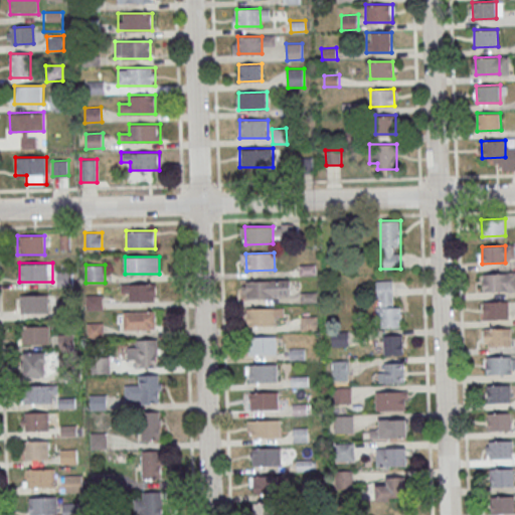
[(73,285),(73,272),(58,272),(58,285),(73,285)]
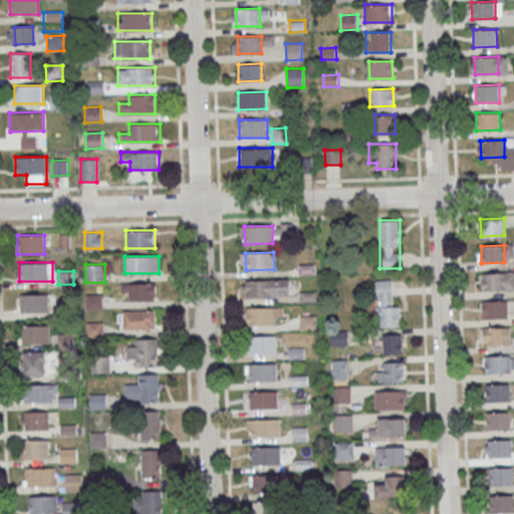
[(506,273),(506,290),(483,291),(483,273),(506,273)]
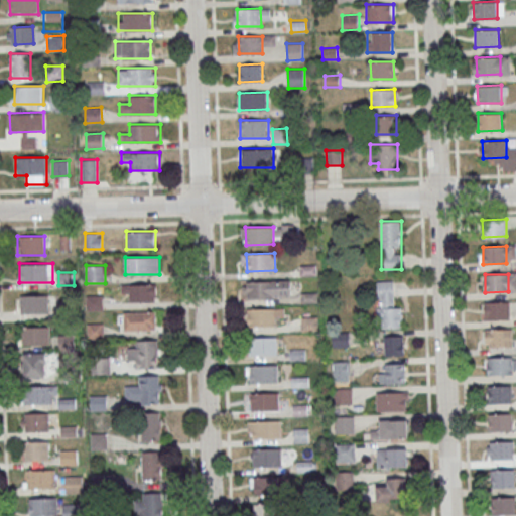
[(290,279),(291,295),(275,296),(275,298),(247,298),(247,281),(290,279)]
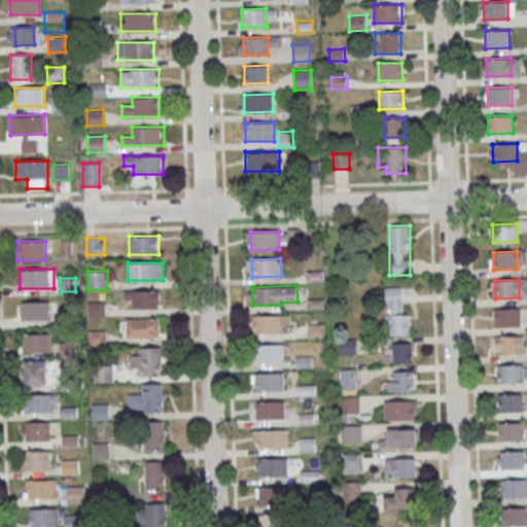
[(411,312),(403,312),(403,287),(386,287),(386,335),(411,335),(411,312)]
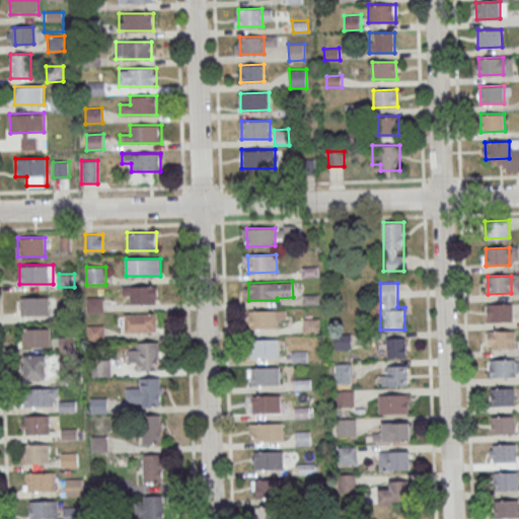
[(157,286),(158,303),(130,304),(130,286),(157,286)]
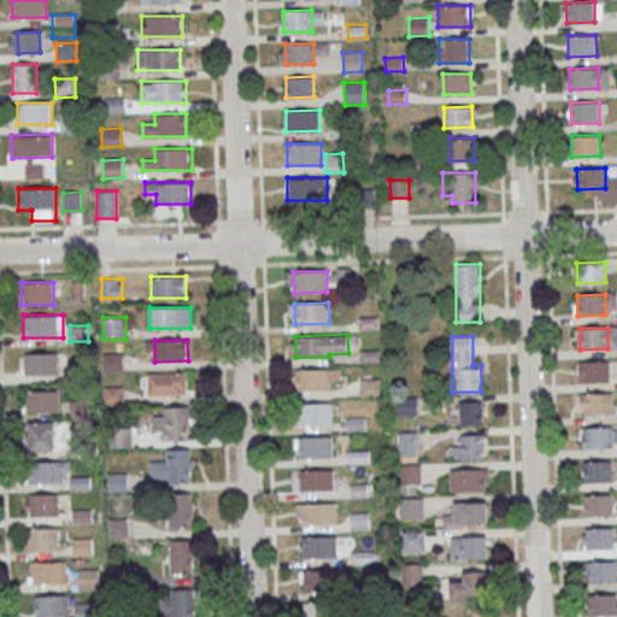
[(23,374),(59,374),(59,353),(23,353),(23,374)]
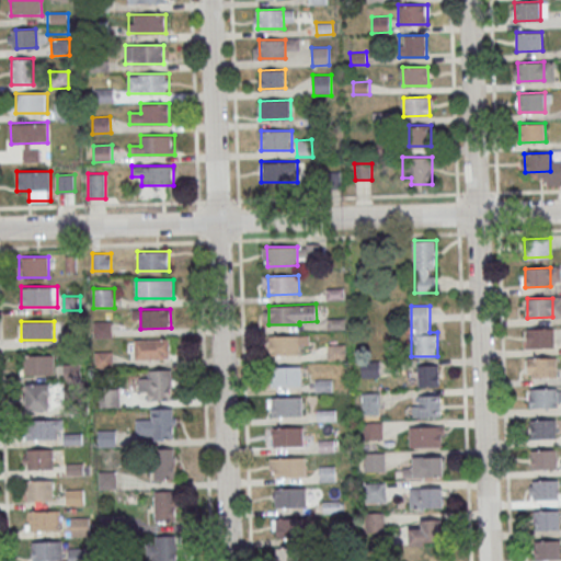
[(111,336),(111,322),(94,322),(94,336),(111,336)]
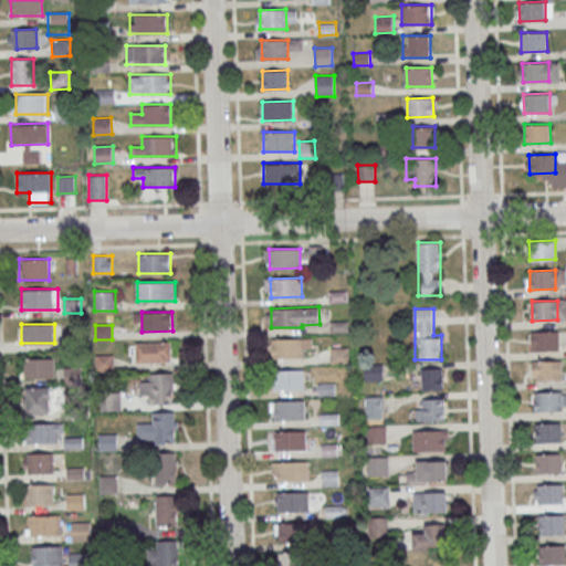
[(558,331),(558,349),(533,350),(533,332),(558,331)]
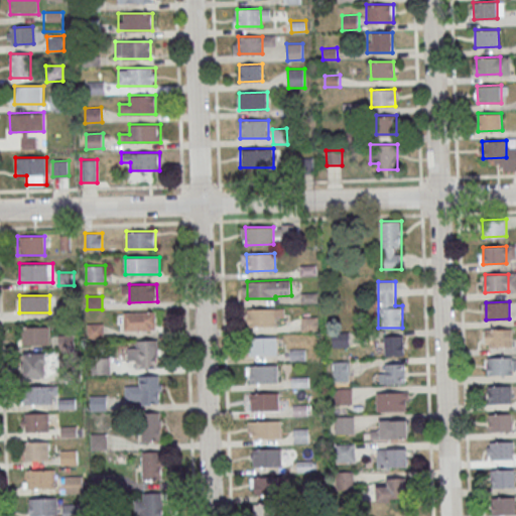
[(276,308),(276,326),(248,327),(248,309),(276,308)]
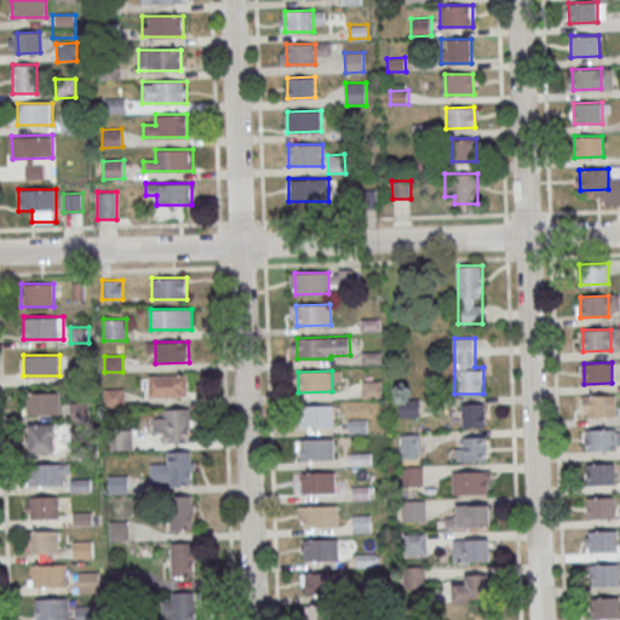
[(187,375),(188,396),(149,397),(149,377),(187,375)]
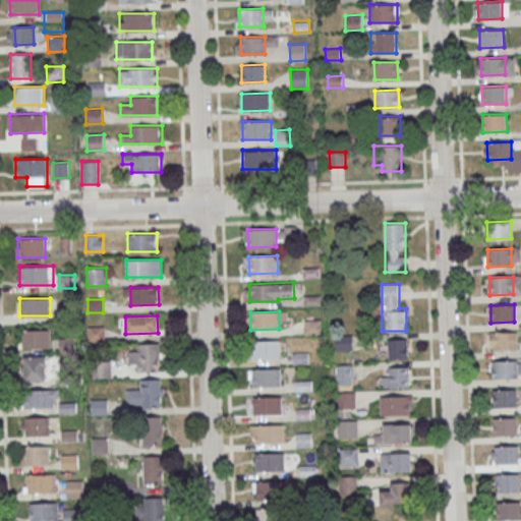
[(51,330),(19,330),(19,348),(51,348),(51,330)]
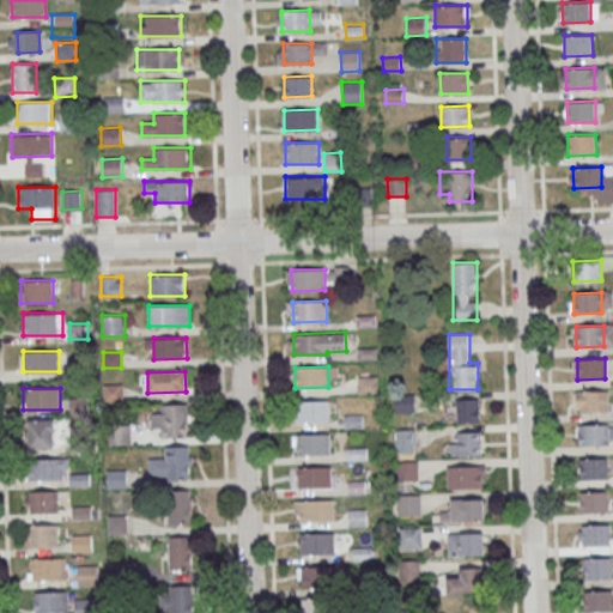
[(608,390),(608,411),(581,412),(581,392),(608,390)]
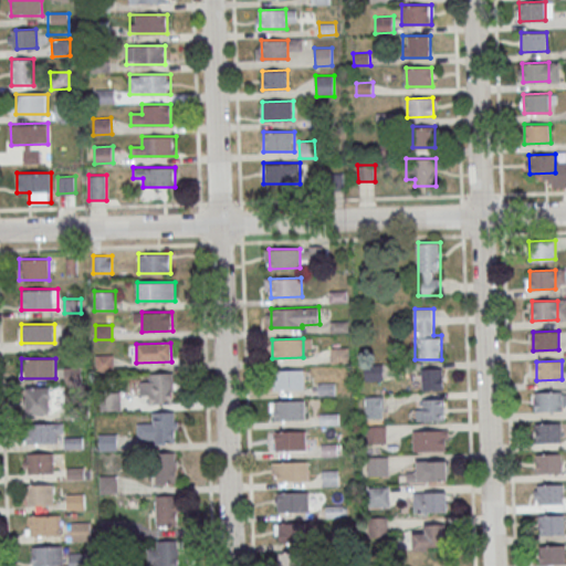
[(366,365),(383,365),(383,377),(367,377),(366,365)]
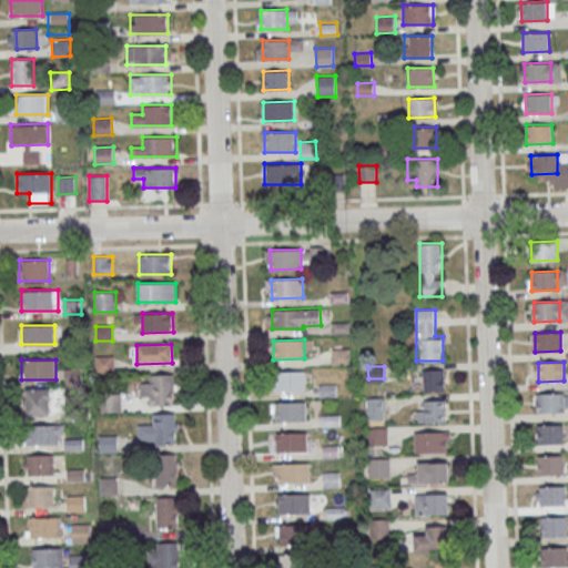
[(447,369),(423,369),(423,391),(447,391),(447,369)]
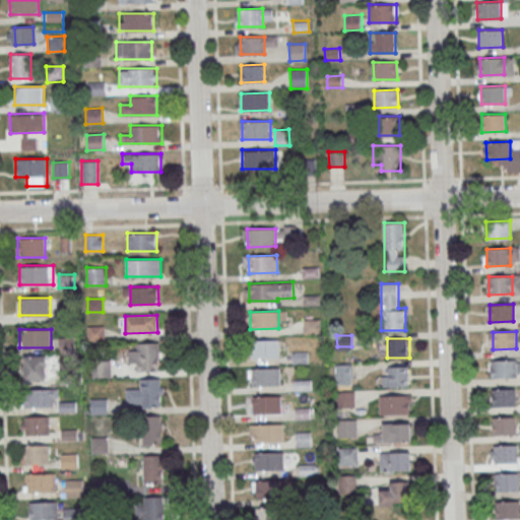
[(279,340),(279,358),(251,358),(251,340),(279,340)]
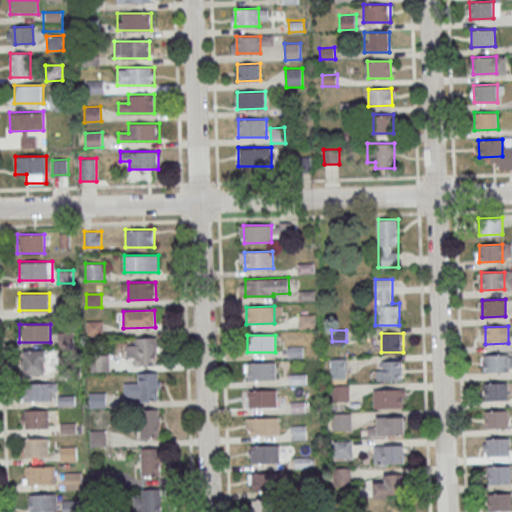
[(134,365),(156,365),(156,338),(128,338),(128,357),(134,357),(134,365)]
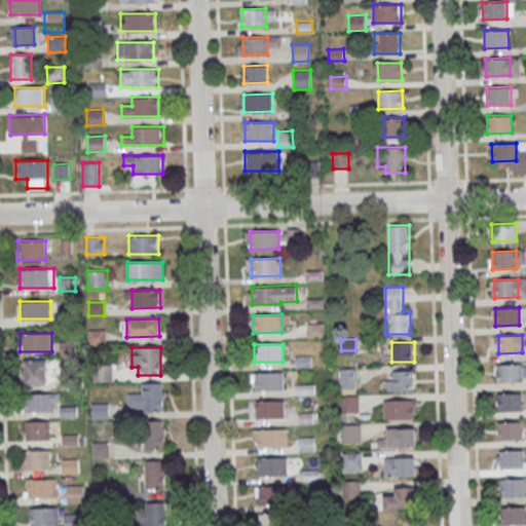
[(296,357),(310,357),(311,368),(296,368),(296,357)]
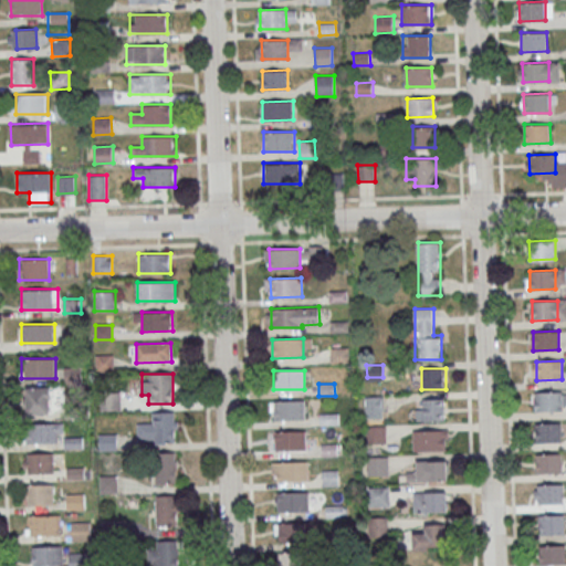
[(27,387),(27,413),(52,413),(52,387),(27,387)]
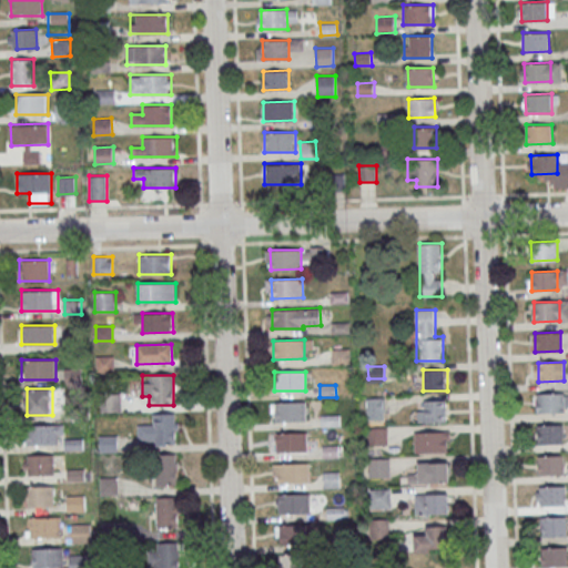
[(564,393),(564,412),(538,413),(537,393),(564,393)]
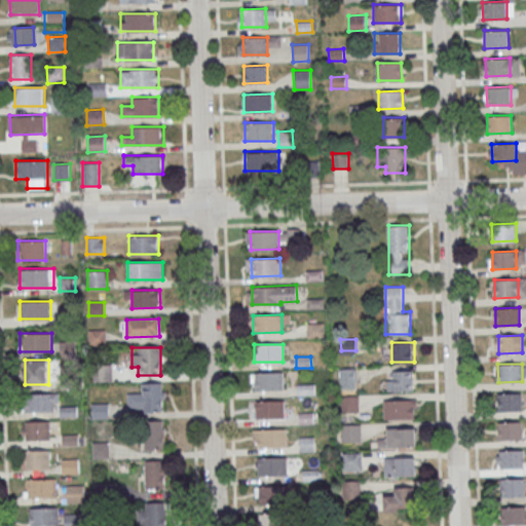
[(92,381),(112,381),(112,365),(92,365),(92,381)]
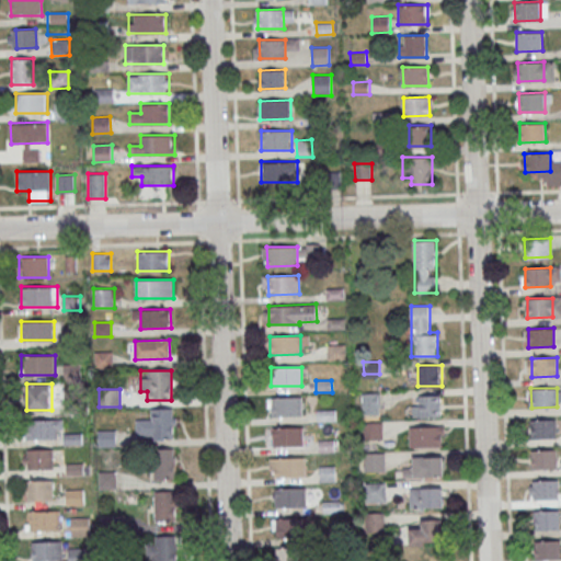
[(379,392),(362,392),(363,414),(379,414),(379,392)]
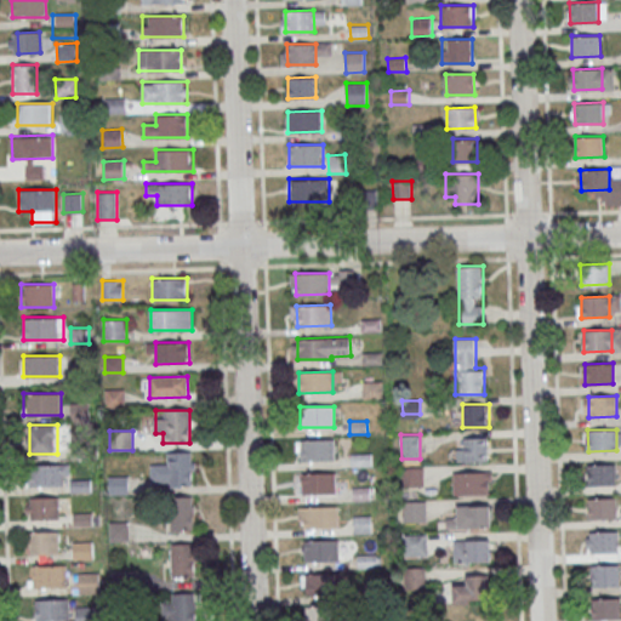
[(456,437),(456,461),(489,461),(489,437),(456,437)]
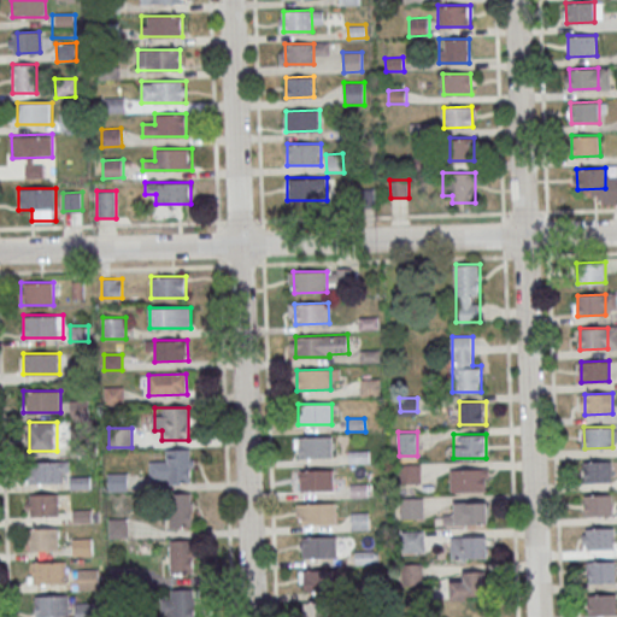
[(333,436),(333,457),(300,458),(299,436),(333,436)]
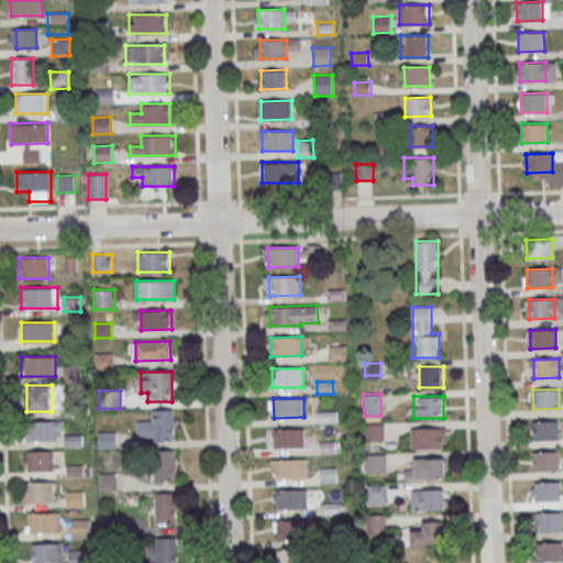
[(175,440),(175,410),(150,410),(150,420),(138,420),(138,440),(175,440)]
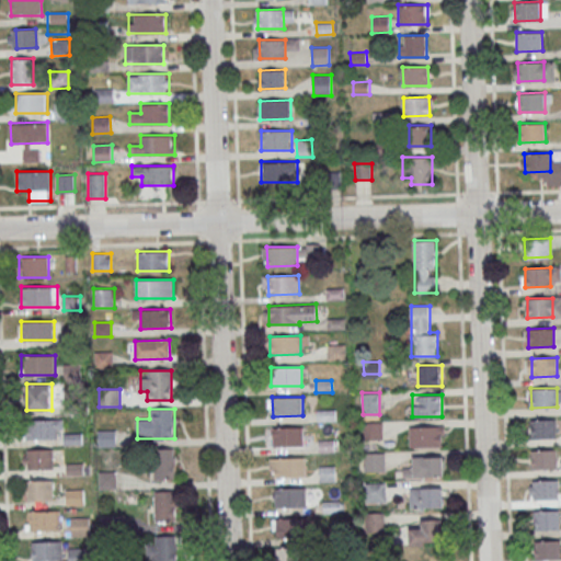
[(318,409),(333,409),(334,421),(318,421),(318,409)]
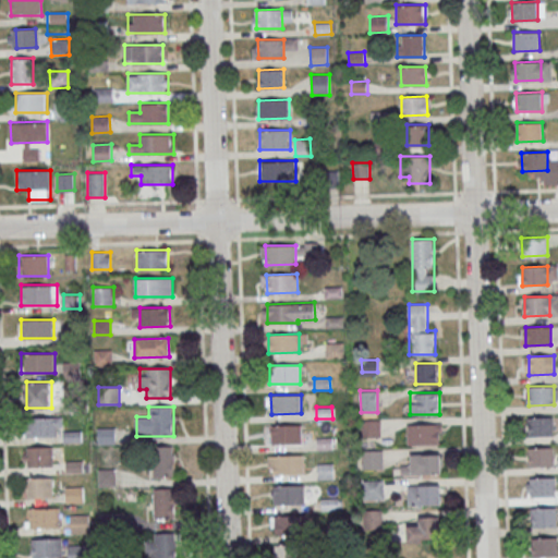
[(26,436),(62,436),(62,416),(26,416),(26,436)]
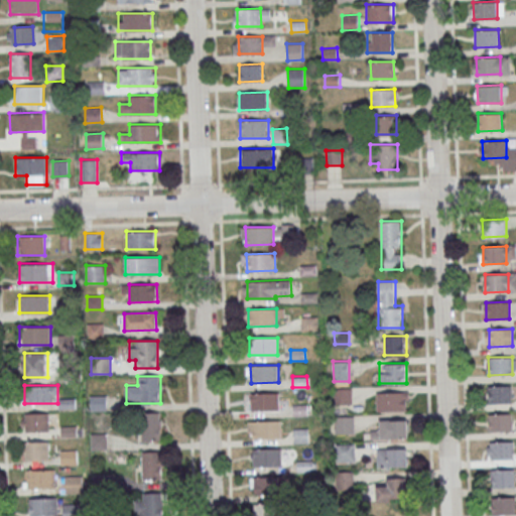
[(512,385),(512,402),(489,403),(488,386),(512,385)]
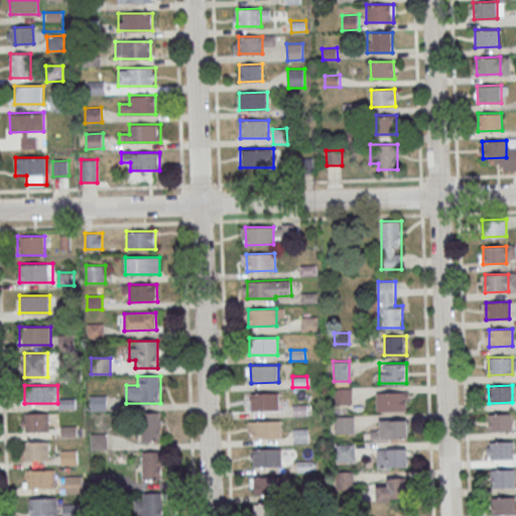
[(351,389),(335,389),(335,404),(351,404),(351,389)]
